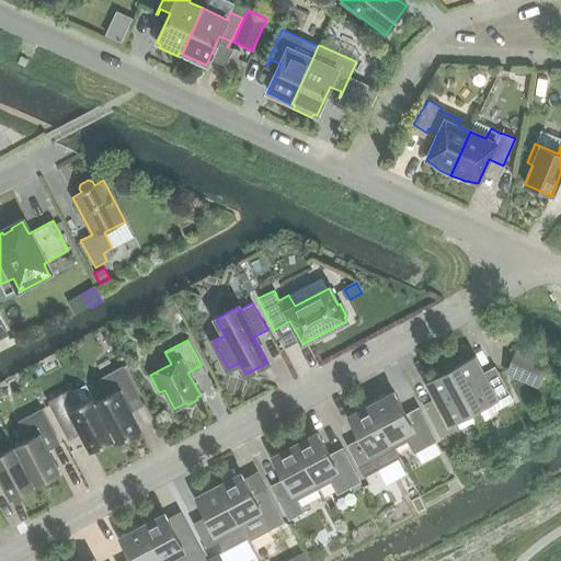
[(537,387),(547,363),(516,348),(505,374),(537,387)]
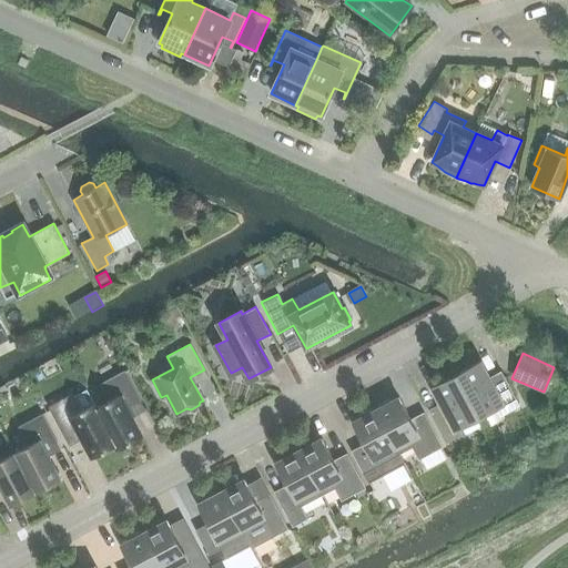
[(497,407),(501,415),(509,409),(517,405),(511,394),(511,393),(503,376),(489,383),(478,362),(455,374),(478,417),(497,407)]
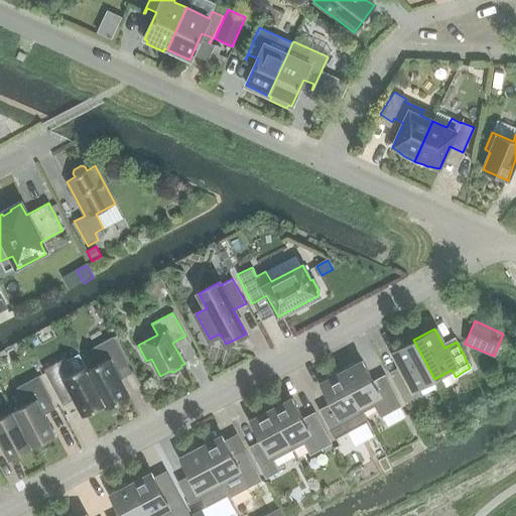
[(99,364),(88,370),(104,404),(106,408),(128,396),(115,372),(128,365),(113,337),(91,349),(99,364)]
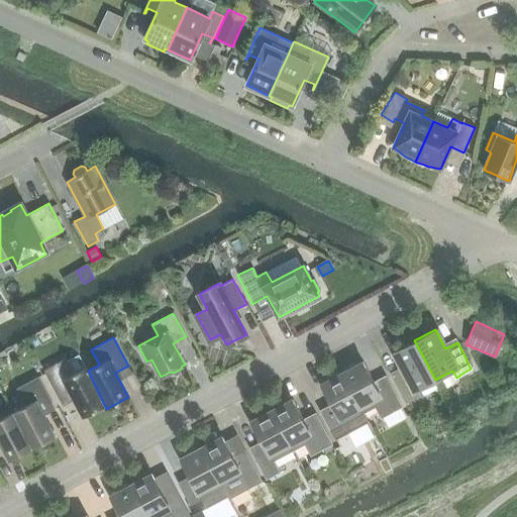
[(393,377),(407,404),(422,395),(419,389),(435,380),(414,340),(394,351),(404,371),(393,377)]
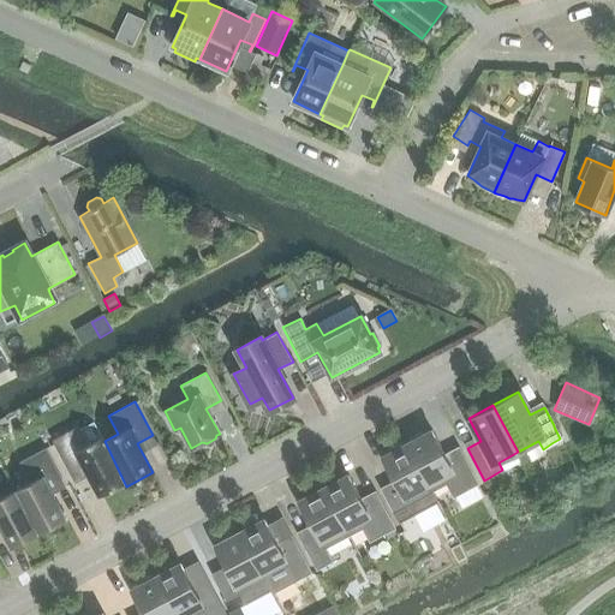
[(100,495),(124,482),(105,441),(102,436),(87,445),(78,427),(52,440),(70,475),(84,466),(100,495)]
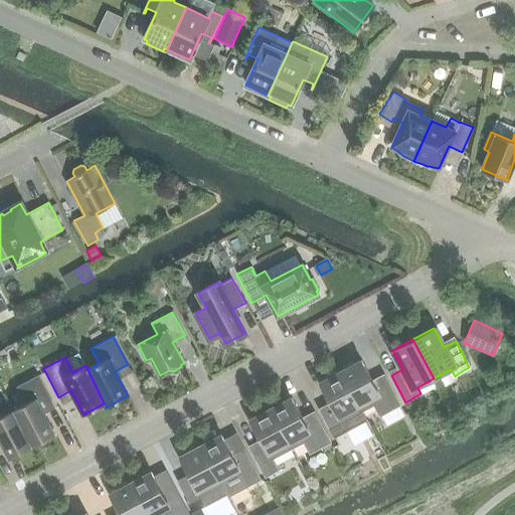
[(340,371),(361,411),(373,404),(379,415),(399,404),(385,378),(374,384),(361,360),(354,364),(353,362),(343,367),(344,369),(340,371)]
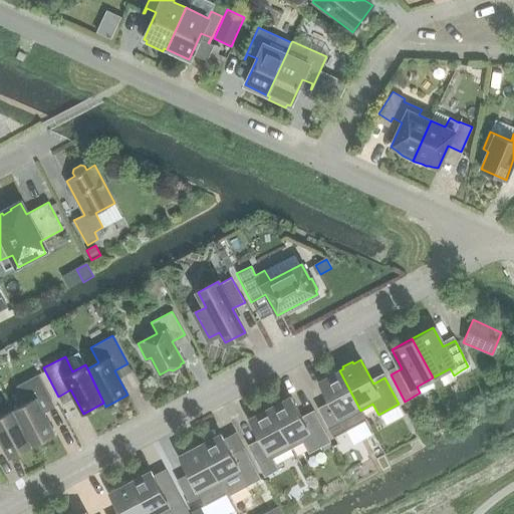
[(340,422),(360,411),(339,370),(336,372),(334,370),(324,375),(326,378),(319,381),(331,406),(320,412),(326,424),(338,418),(340,422)]
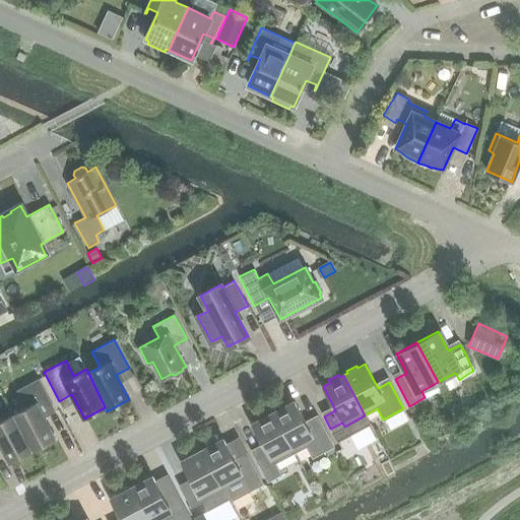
[(25,408),(13,414),(33,450),(56,438),(41,410),(52,404),(38,379),(16,390),(25,408)]
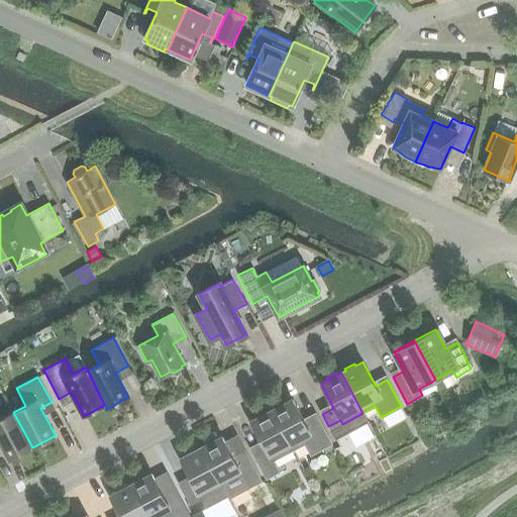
[(293,399),(272,410),(293,450),(304,443),(310,454),(331,443),(317,417),(305,423),(293,399)]
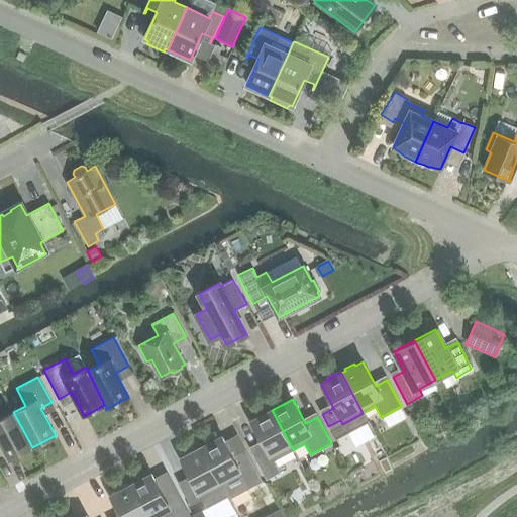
[(273,460),(293,450),(272,410),(250,421),(264,445),(251,451),(266,479),(279,472),(273,460)]
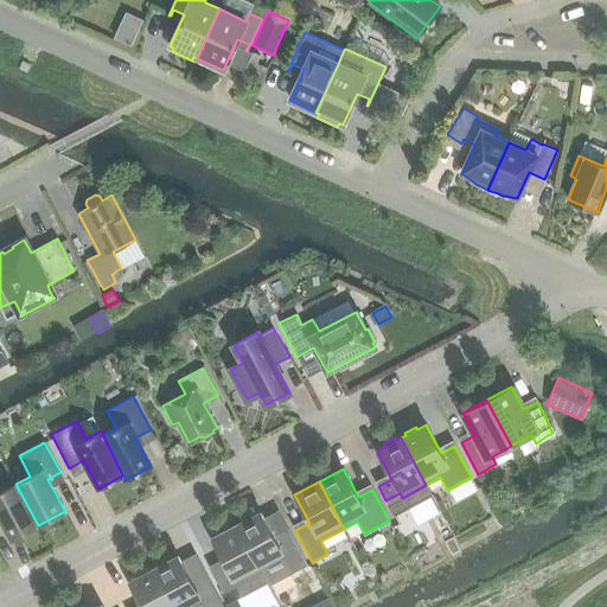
[(0,521),(11,541),(38,525),(16,484),(1,491),(0,489),(0,521)]
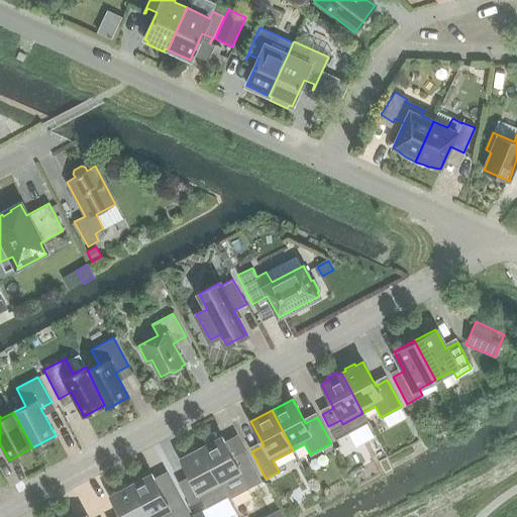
[(222,436),(201,447),(222,488),(234,481),(240,492),(261,482),(246,454),(235,460),(222,436)]
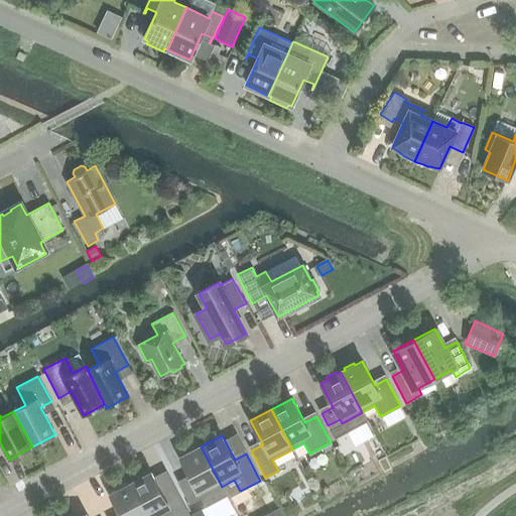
[(201,498),(222,487),(201,446),(180,458),(192,482),(181,488),(187,500),(199,494),(201,498)]
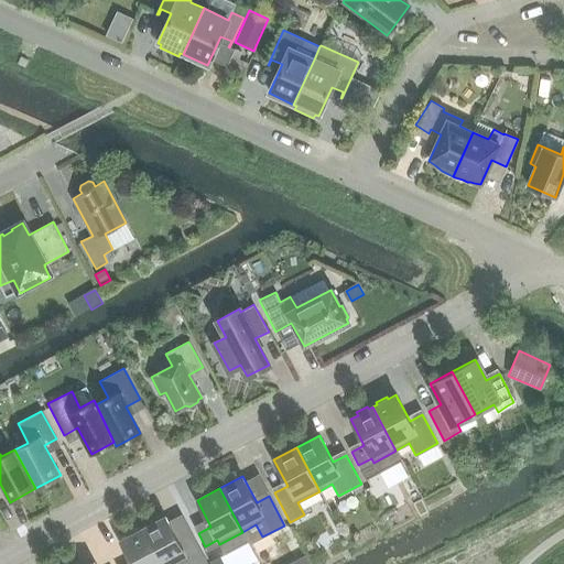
[(427,512),(422,501),(421,499),(412,503),(413,506),(419,517),(427,512)]
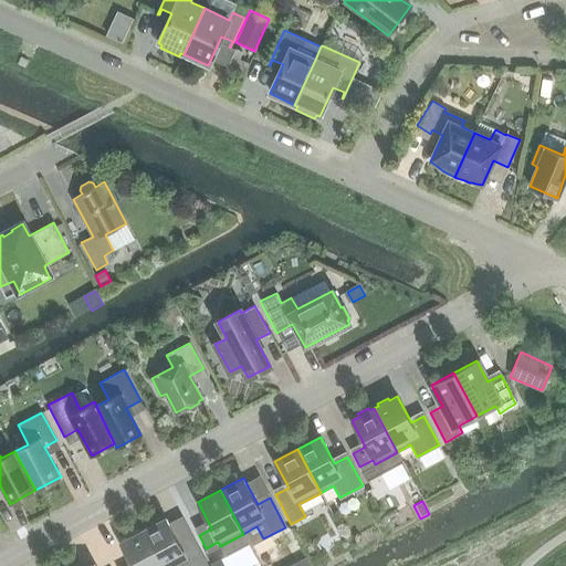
[(169,523),(146,535),(161,565),(181,565),(189,562),(187,558),(200,552),(192,538),(180,545),(169,523)]
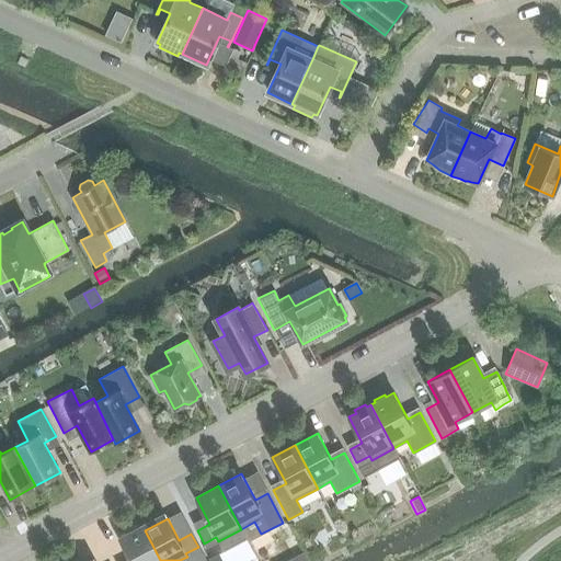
[(160,560),(145,530),(122,542),(132,560),(160,560)]
